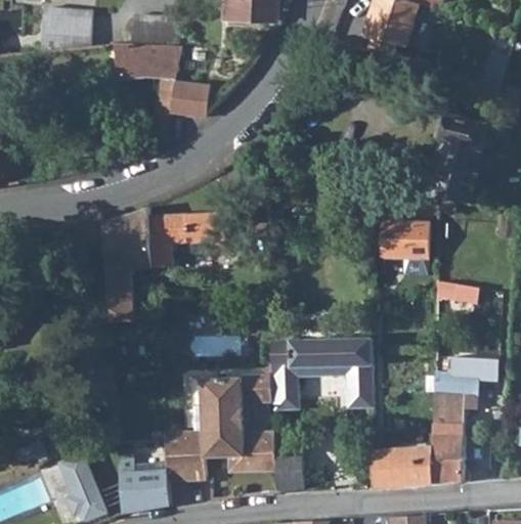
[(226,0),(225,18),(276,20),(276,0),(226,0)]
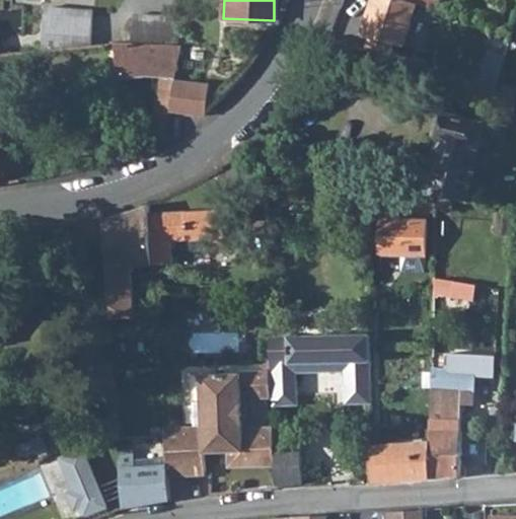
[(401,0),(370,0),(362,33),(403,46),(416,4),(401,0)]
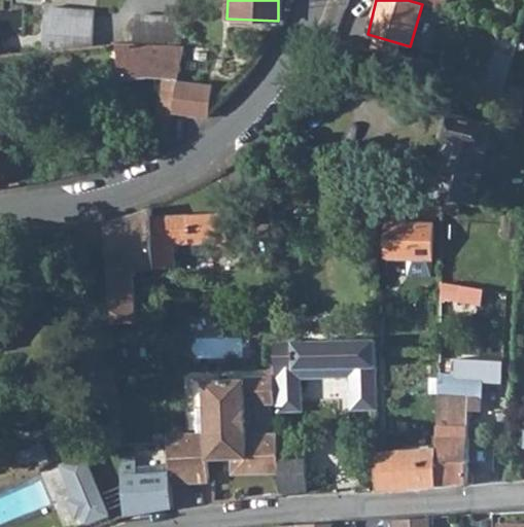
[(408,0),(422,4),(439,9),(441,0),(408,0)]
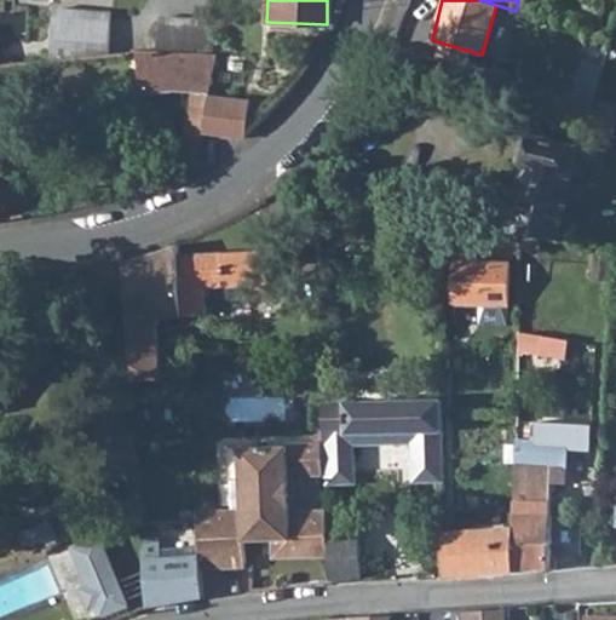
[(51,42),(107,45),(108,34),(109,6),(53,3),(51,42)]
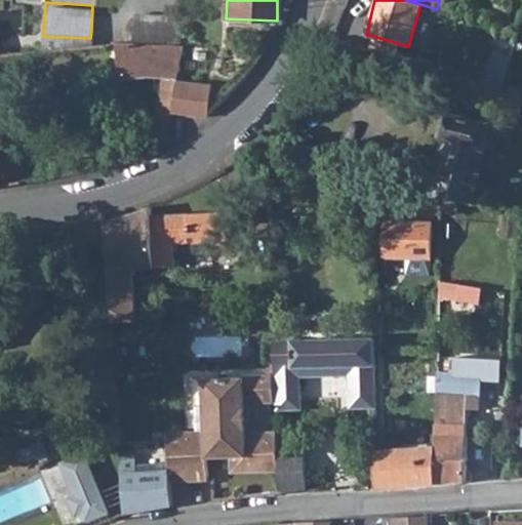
[(131,31),(131,46),(174,47),(176,17),(132,15),(131,31)]
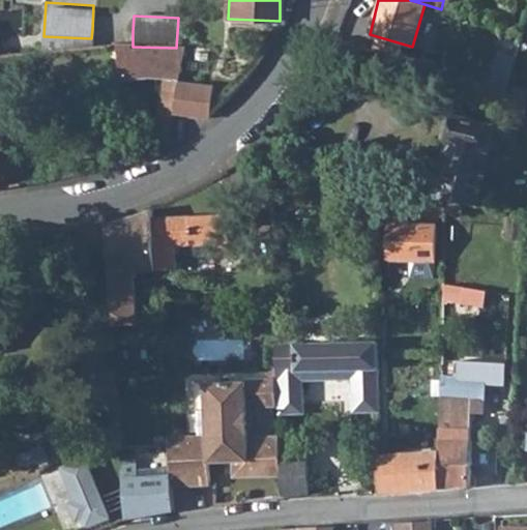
[(91,38),(91,46),(92,46),(109,46),(133,47),(133,31),(92,29),(91,38)]
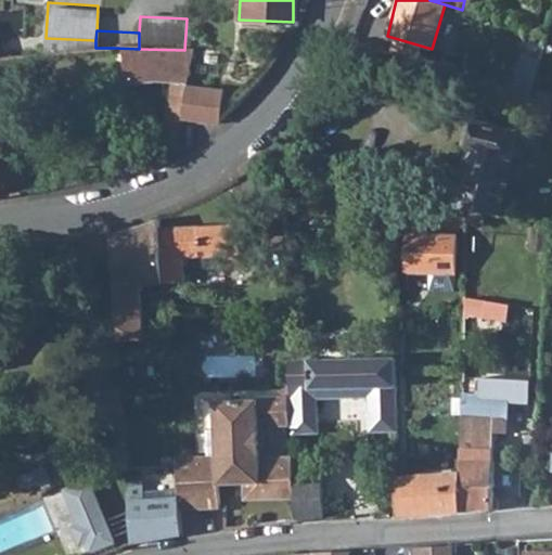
[(139,49),(114,48),(120,88),(144,84),(146,81),(166,82),(154,151),(153,159),(170,153),(172,150),(178,117),(183,85),(189,51),(184,50),(139,49)]
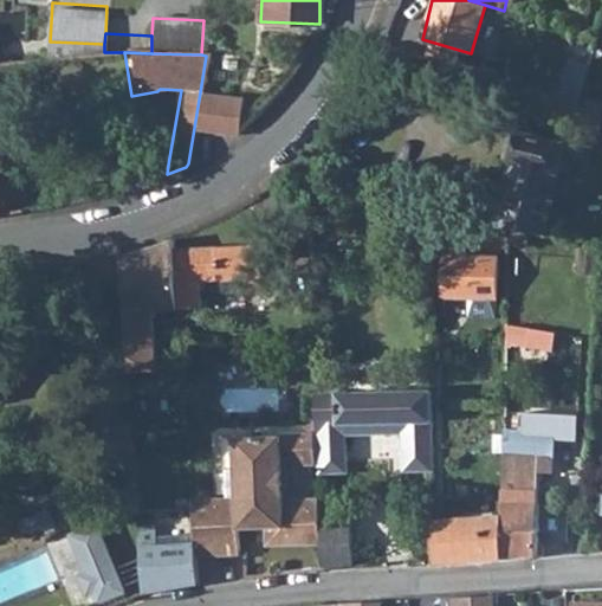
[(568,52),(556,94),(577,100),(589,59),(568,52)]
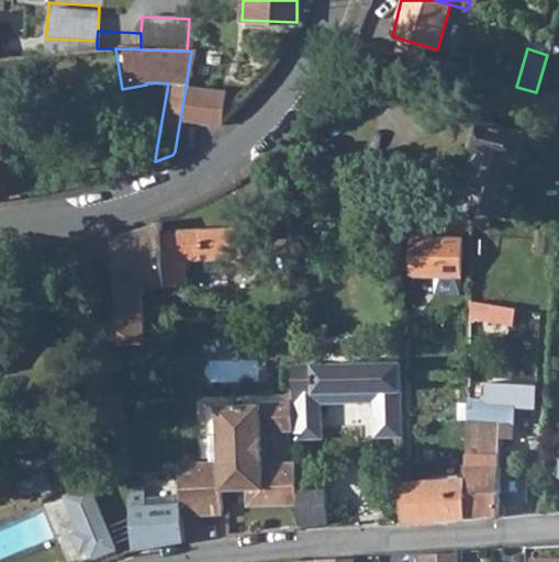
[(186,86),(180,119),(220,122),(224,90),(186,86)]
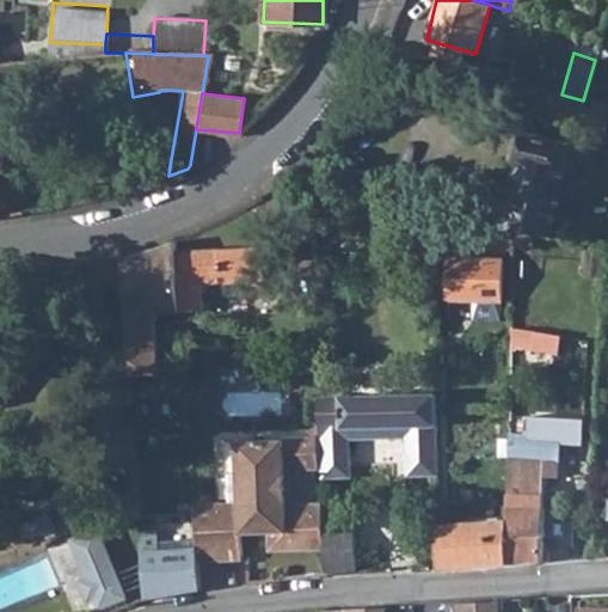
[(541,139),(516,133),(509,160),(516,161),(498,227),(509,230),(508,231),(529,234),(534,236),(545,237),(573,132),(545,124),(541,139)]
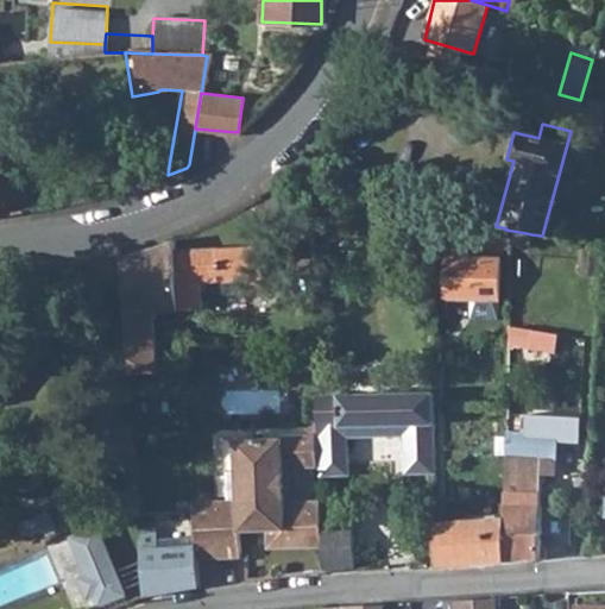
[(134,252),(119,256),(123,303),(123,318),(126,369),(143,368),(139,315),(176,311),(172,250),(171,240),(162,244),(152,248),(134,252)]
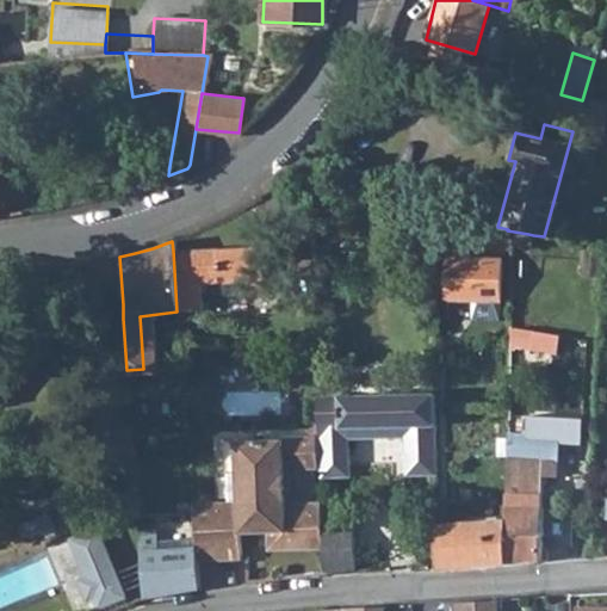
[(262,247),(173,251),(177,312),(202,310),(200,283),(223,282),(242,281),(243,295),(265,294),(262,247)]
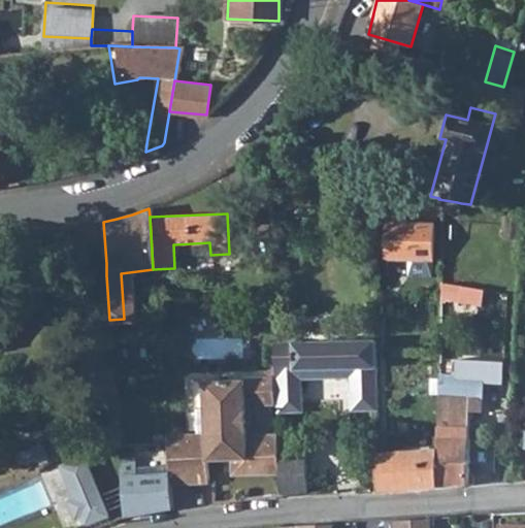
[(103,222),(74,226),(78,266),(106,263),(103,222)]
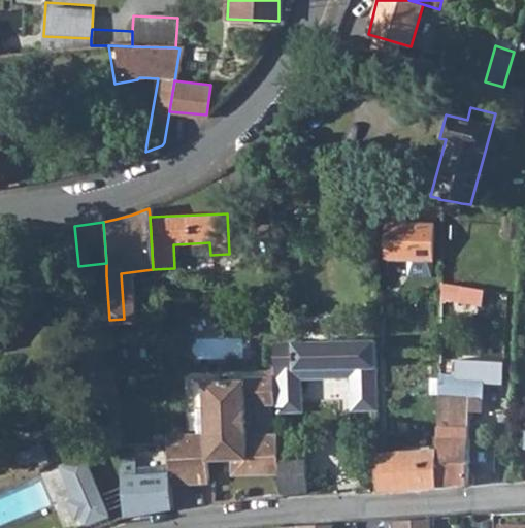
[(384,222),(383,257),(429,259),(430,224),(384,222)]
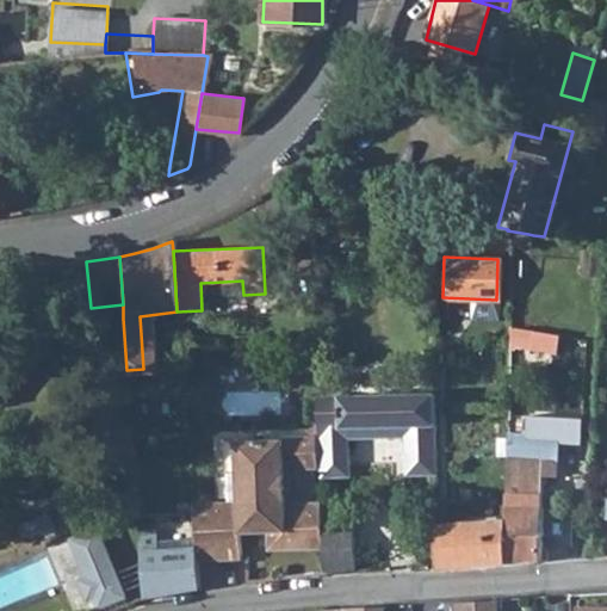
[(242,281),(223,282),(224,296),(243,295),(242,281)]
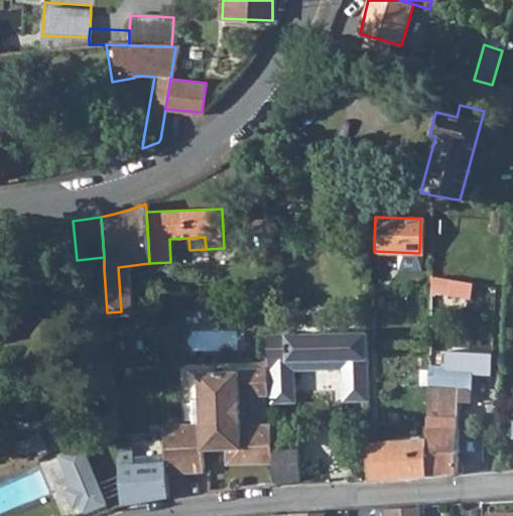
[(369,336),(270,338),(269,367),(270,396),(270,404),(296,403),(295,372),(342,371),(344,402),(370,402),(369,336)]
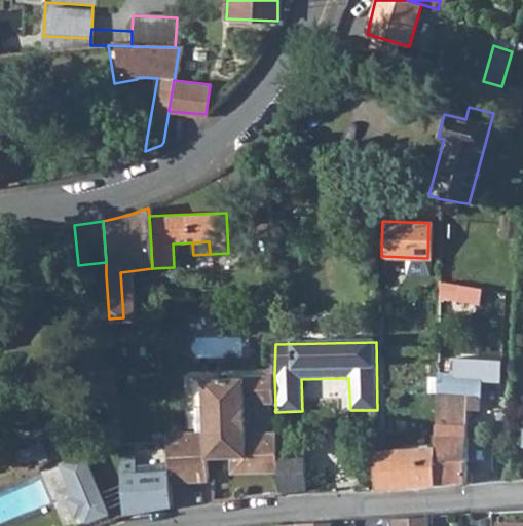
[(240,376),(200,378),(201,407),(194,407),(195,431),(164,433),(166,466),(167,483),(208,482),(207,450),(229,449),(229,474),(275,473),(274,452),(273,431),(249,433),(243,429),(243,408),(248,404),(275,404),(274,374),(240,375),(240,376)]
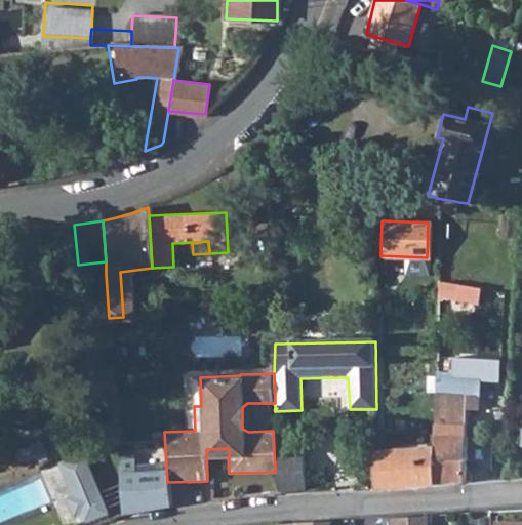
[(434,377),(434,412),(465,413),(465,410),(477,410),(477,397),(478,397),(478,378),(434,377)]
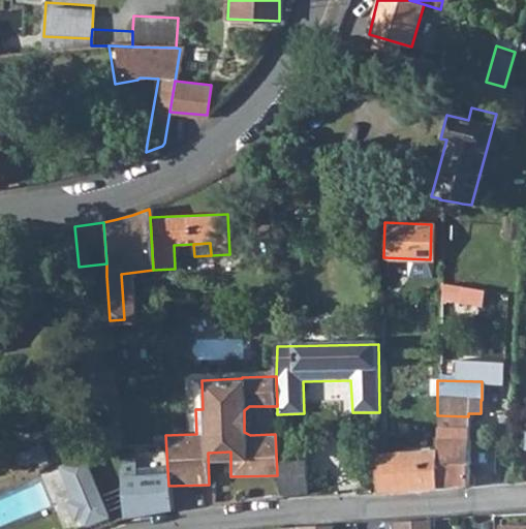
[(32,462),(43,459),(35,415),(12,419),(19,450),(29,447),(32,462)]
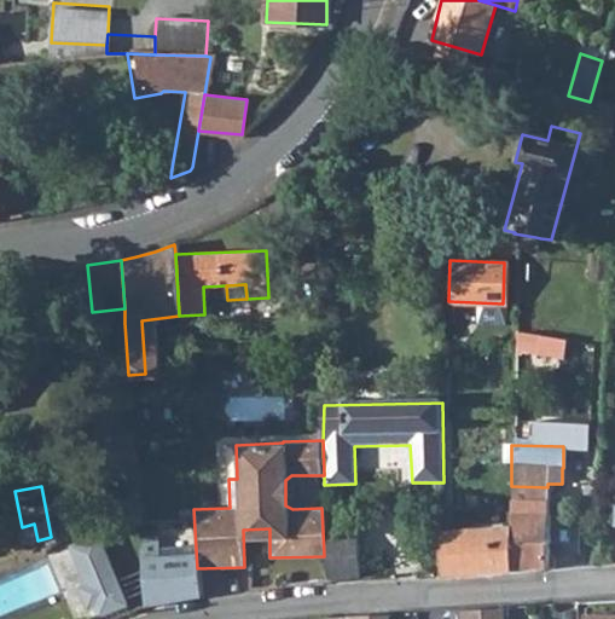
[(511,486),(510,513),(546,514),(547,487),(511,486)]
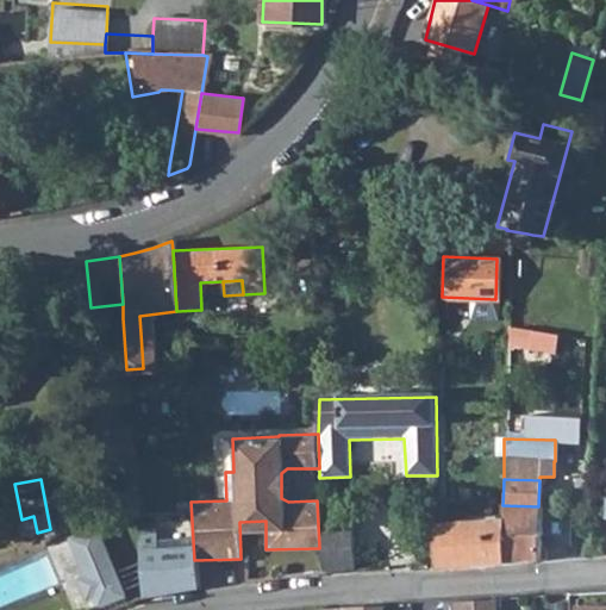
[(503,518),(503,533),(537,533),(538,506),(503,505),(503,518)]
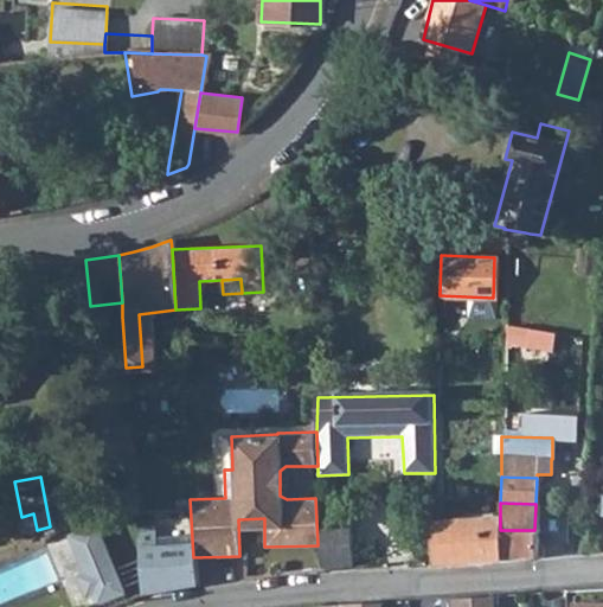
[(21,517),(13,518),(13,521),(17,535),(37,530),(33,513),(21,517)]
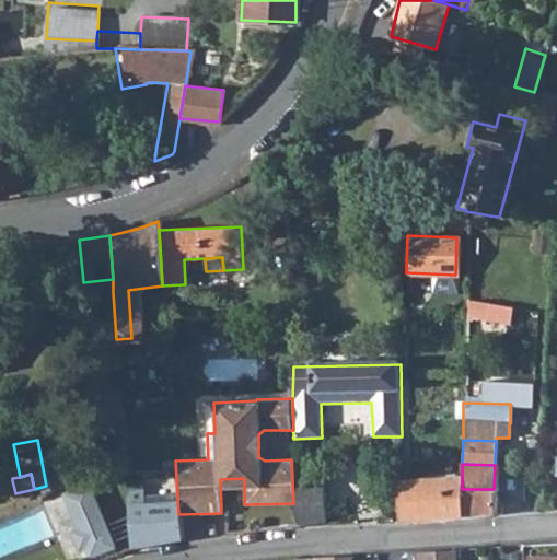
[(462,476),(398,480),(398,520),(462,515),(462,489),(462,476)]
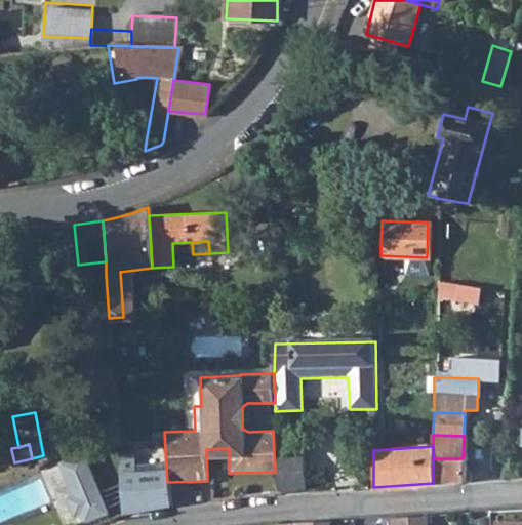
[(274,451),(275,472),(275,493),(302,491),(300,450),(274,451)]
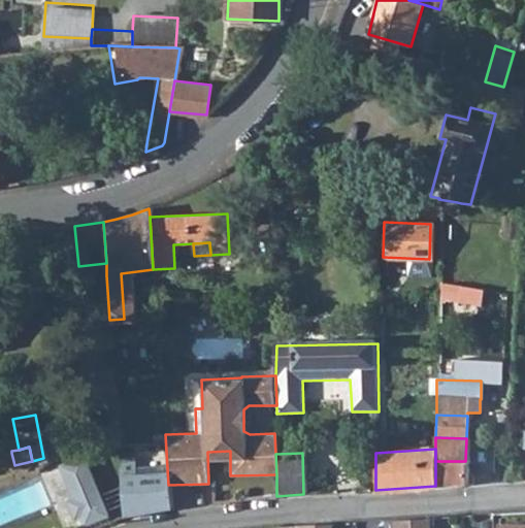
[(80,455),(58,464),(71,497),(66,500),(72,517),(78,514),(83,523),(104,515),(80,455)]
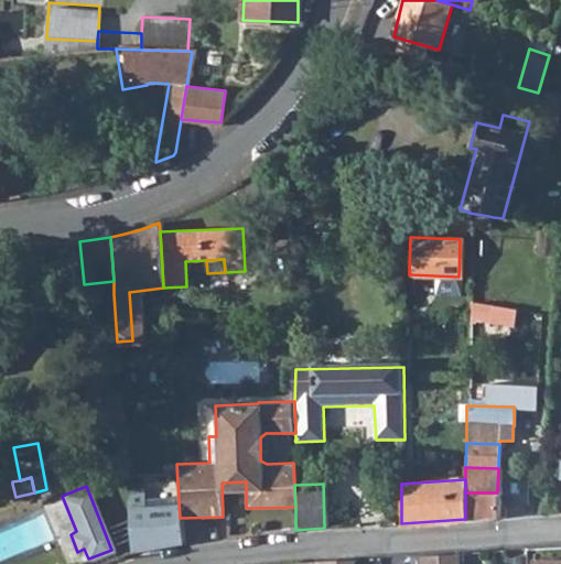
[(130,551),(131,554),(182,544),(180,518),(179,500),(141,502),(140,491),(127,492),(128,513),(130,551)]
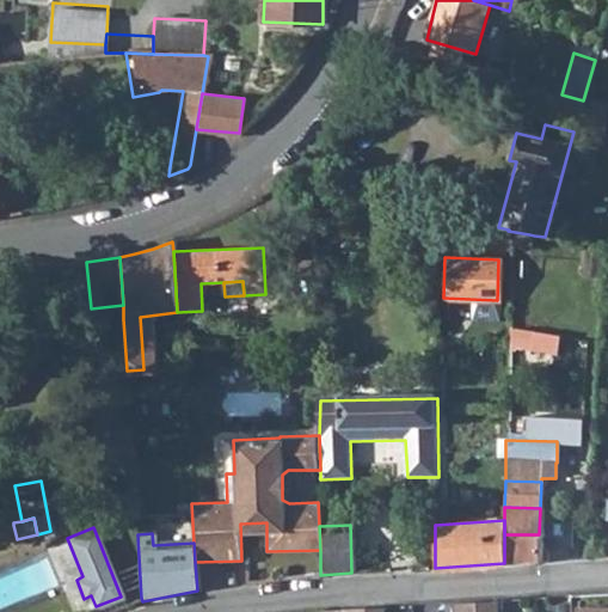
[(539,534),(504,534),(504,563),(539,562),(539,534)]
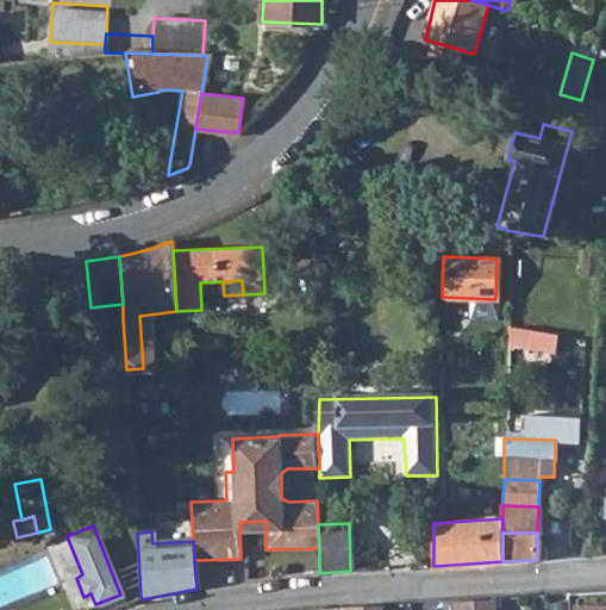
[(495,609),(495,598),(450,602),(450,609),(495,609)]
